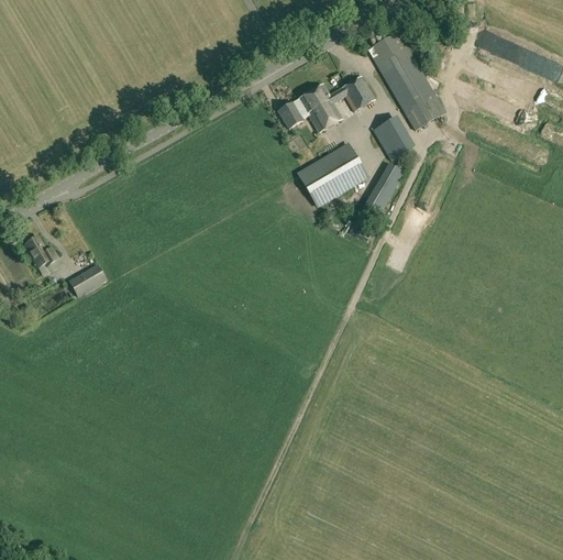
[(445,111),(434,92),(398,30),(367,48),(415,129),(423,124),(424,127),(428,124),(427,122),(445,111)]
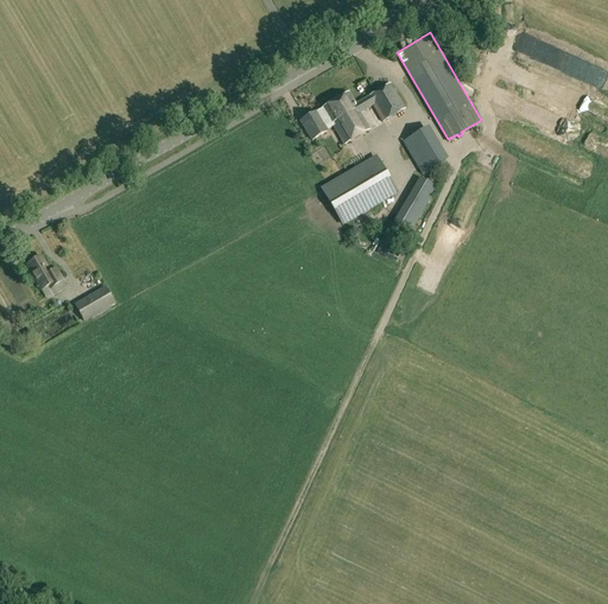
[(405,106),(391,81),(368,94),(356,101),(349,89),(322,106),(331,121),(331,120),(344,141),(369,127),(360,109),(373,102),(382,119),(405,106)]
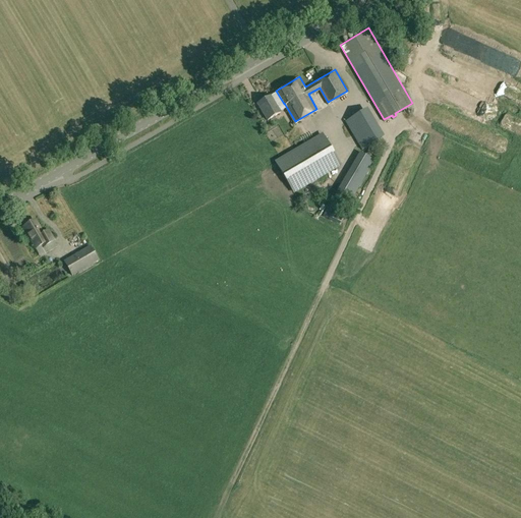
[(276,91),(257,102),(267,118),(281,110),(280,109),(285,106),(276,91)]
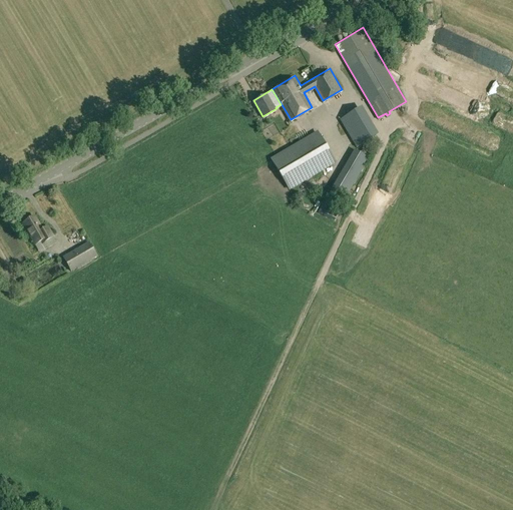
[(379,132),(362,104),(339,117),(356,145),(379,132)]
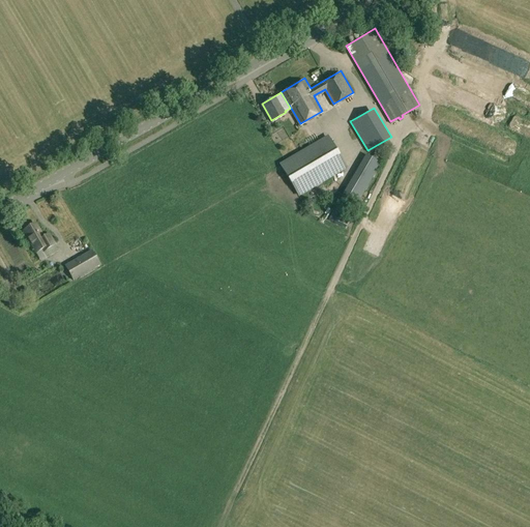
[(284,140),(291,136),(288,129),(281,134),(284,140)]
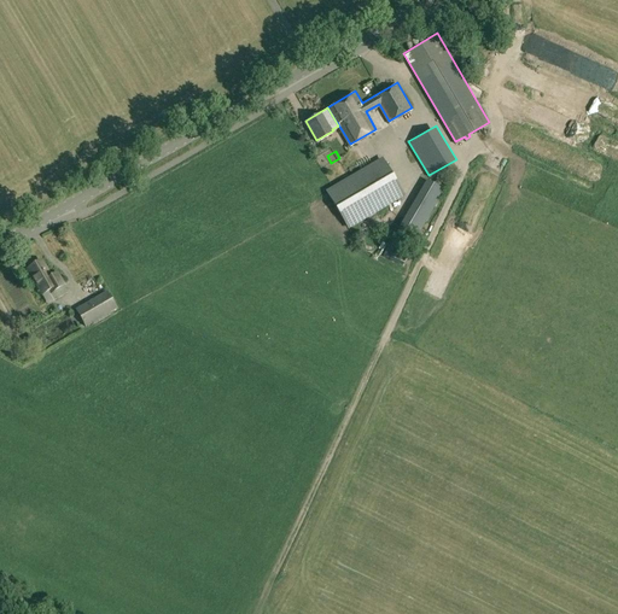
[(404,193),(397,180),(383,155),(326,188),(348,227),(404,193)]
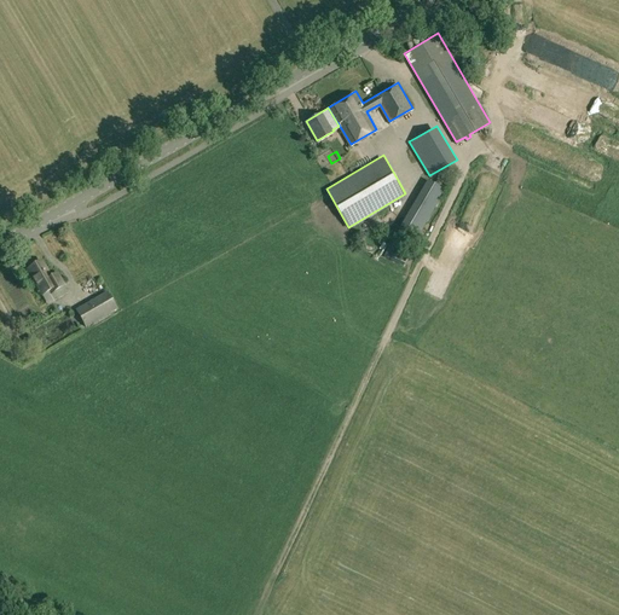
[(428,178),(400,224),(418,235),(445,187),(428,178)]
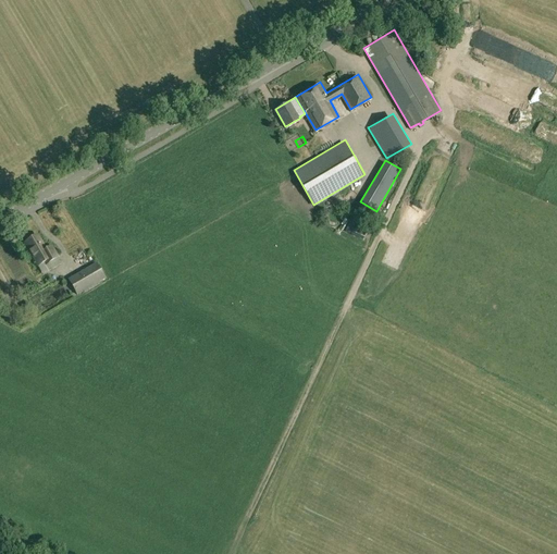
[(350,219),(346,229),(351,232),(350,232),(363,237),(368,226),(350,219)]
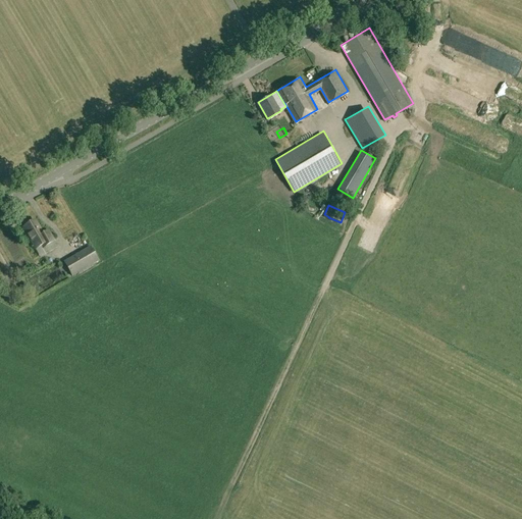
[(22,225),(32,240),(36,247),(42,243),(43,246),(54,239),(48,228),(43,231),(35,218),(22,225)]
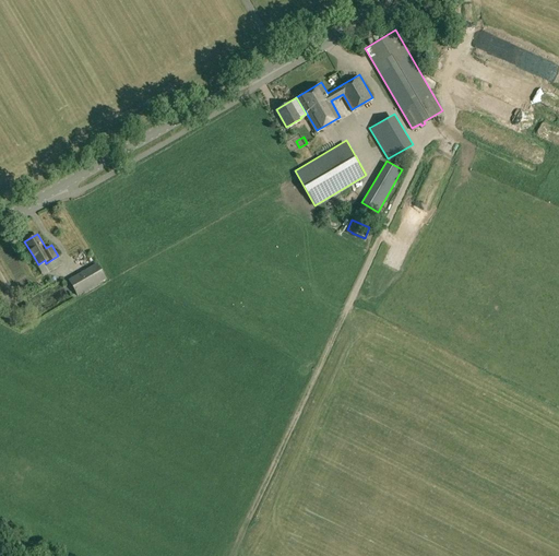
[(97,261),(69,278),(78,294),(106,278),(97,261)]
